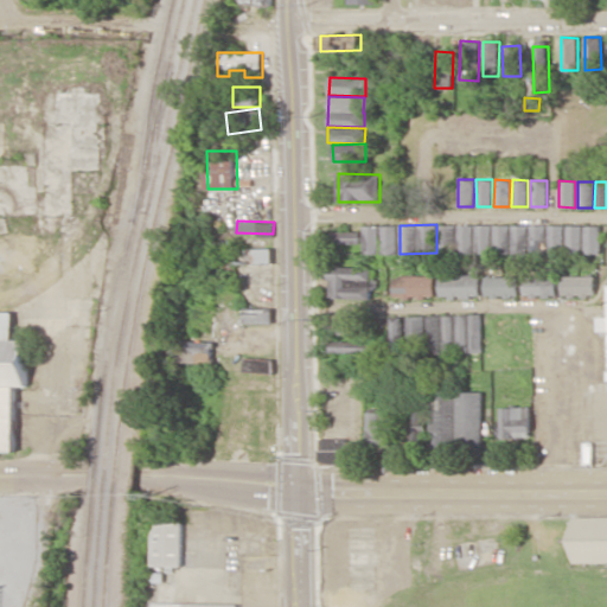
[(473,224),(457,224),(457,253),(473,253),(473,224)]
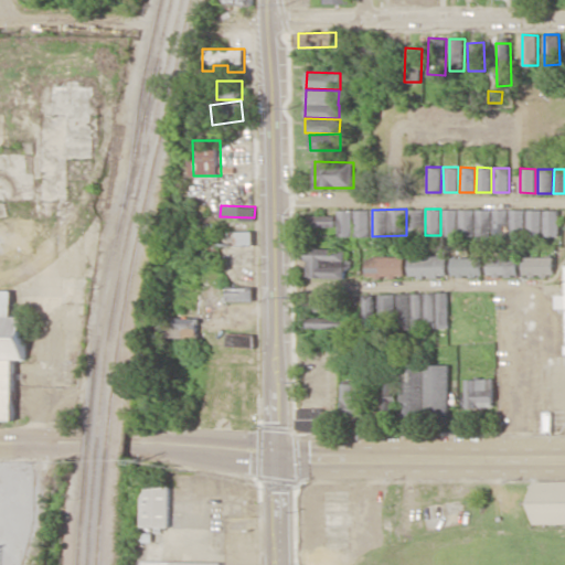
[(457,209),(441,210),(441,235),(457,235),(457,209)]
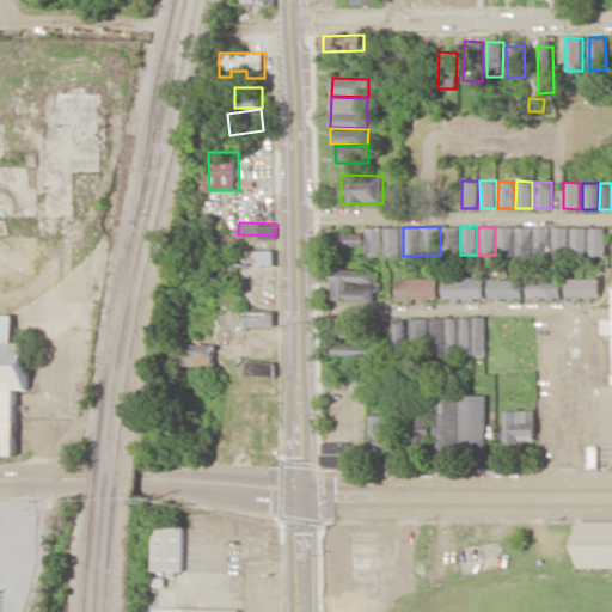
[(496,226),(497,255),(513,255),(513,226),(496,226)]
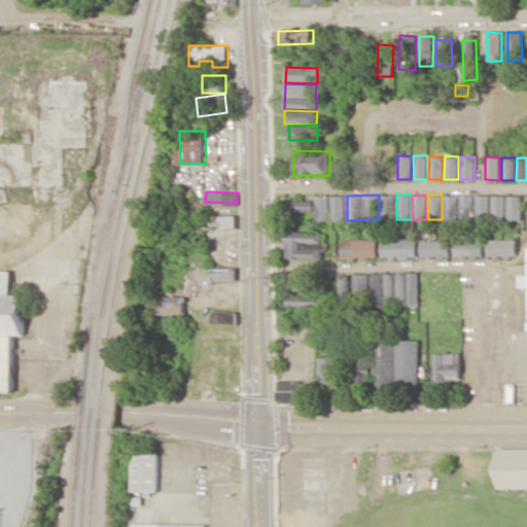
[(445,220),(458,219),(457,195),(444,196),(445,220)]
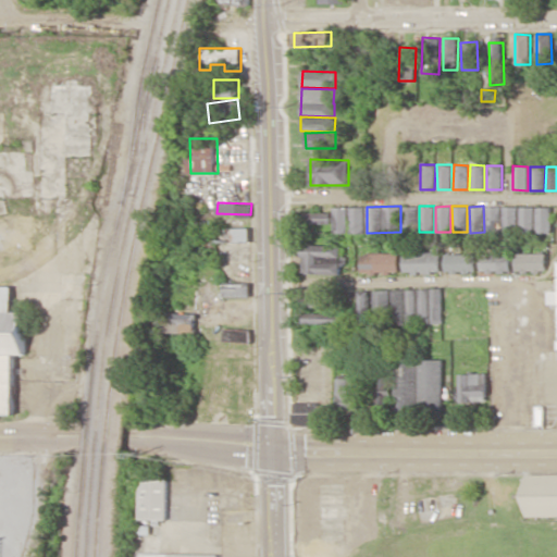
[(499,206),(486,207),(486,232),(500,232),(499,206)]
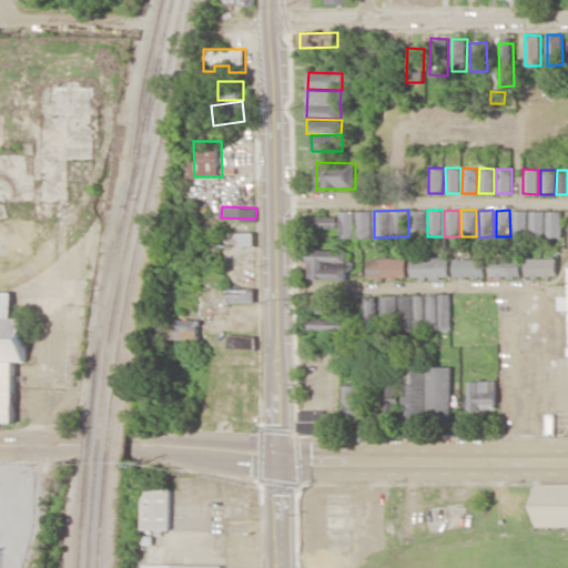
[(372,212),(340,211),(340,237),(372,237),(372,212)]
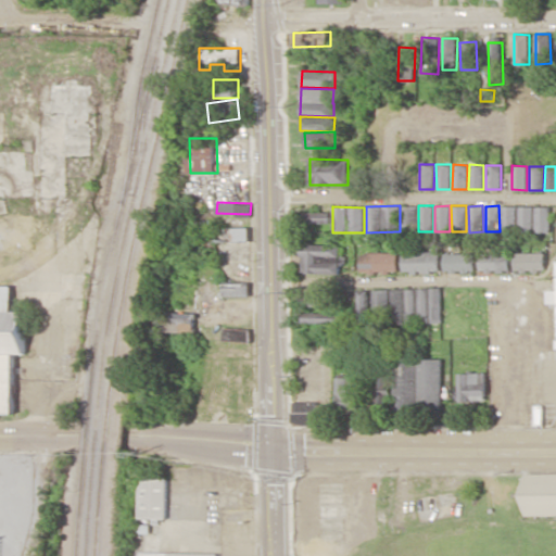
[(416,206),(402,206),(401,232),(416,232),(416,206)]
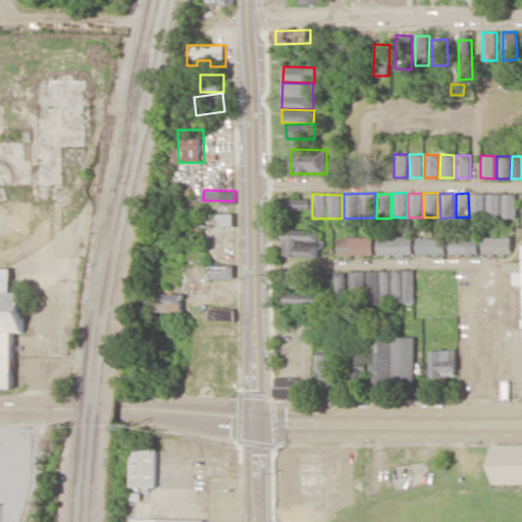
[(485,194),(471,194),(470,217),(484,217),(485,194)]
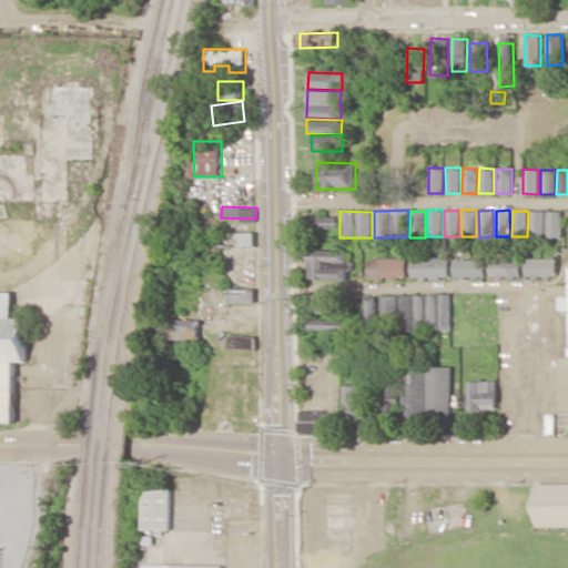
[(545,237),(545,211),(529,211),(529,236),(545,237)]
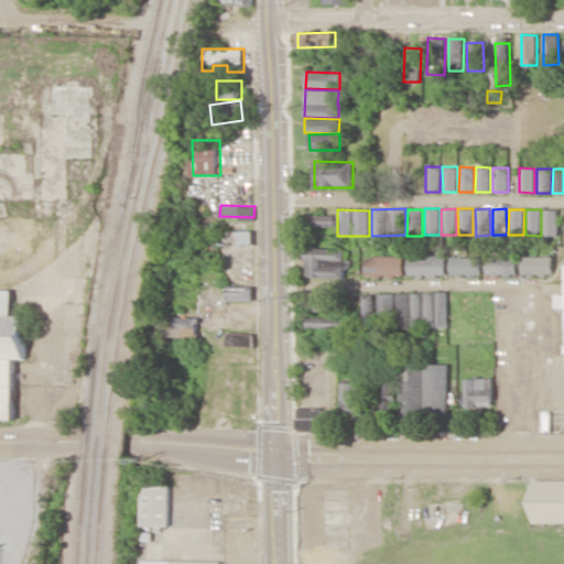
[(542,236),(559,236),(559,209),(542,209),(542,236)]
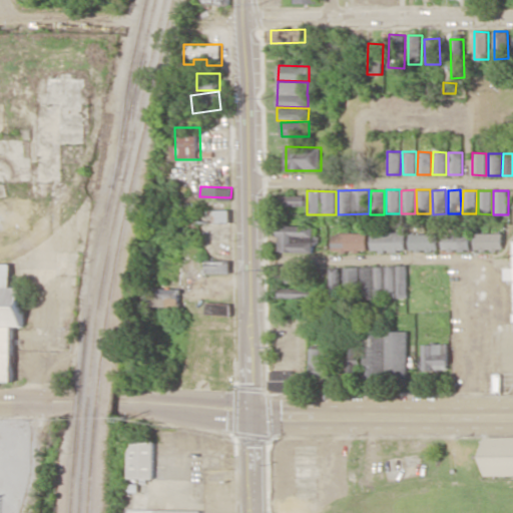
[(304,195),(280,195),(280,205),(304,204),(304,195)]
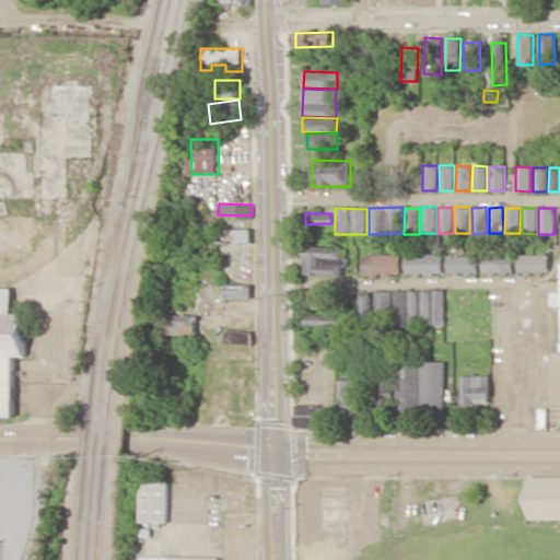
[(343,276),(345,248),(304,247),(303,275),(343,276)]
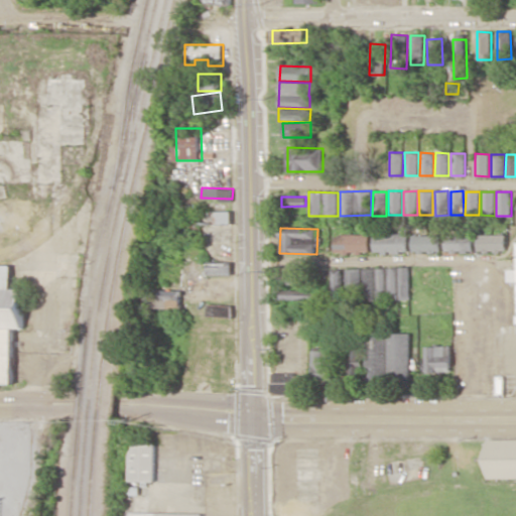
[(334,252),(368,252),(368,235),(335,234),(334,252)]
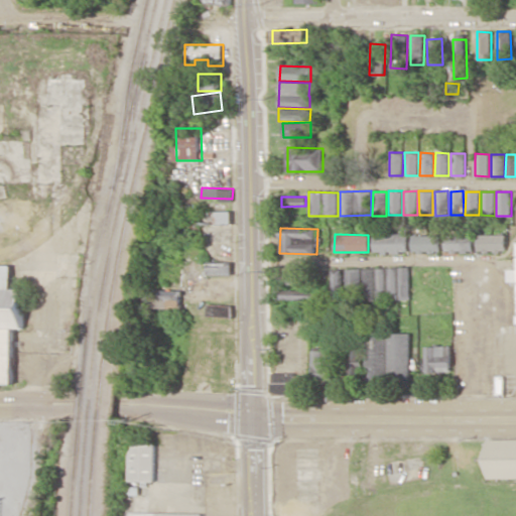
[(373,253),(407,253),(407,234),(373,234),(373,253)]
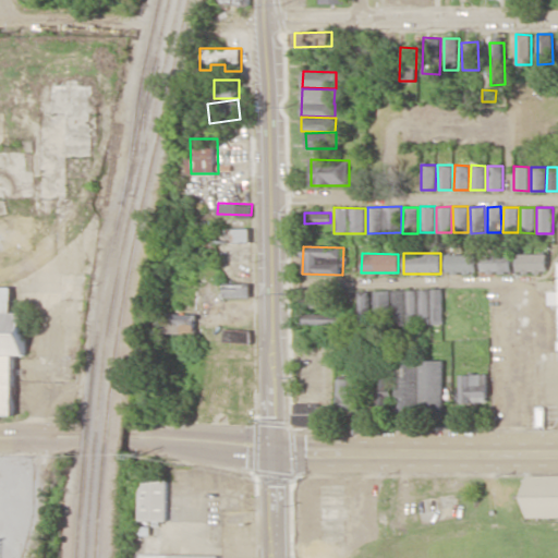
[(510,273),(511,253),(481,253),(481,271),(510,273)]
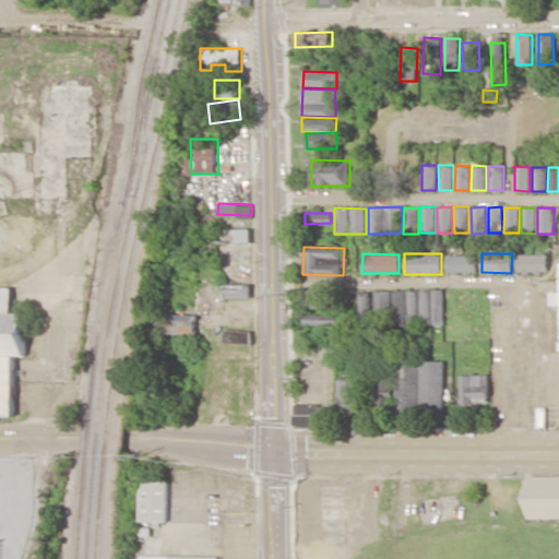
[(547,253),(516,254),(518,273),(547,272),(547,253)]
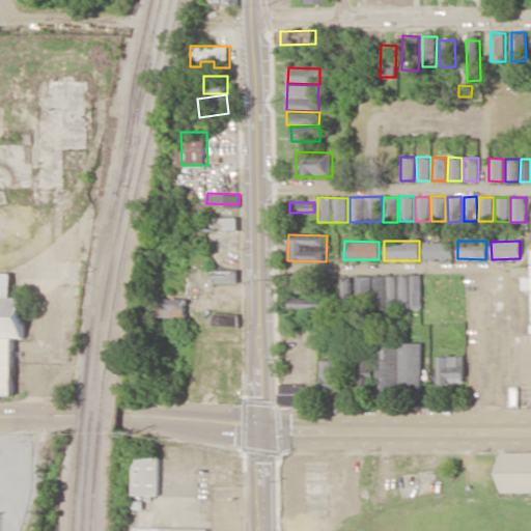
[(451,260),(451,243),(423,243),(423,260),(451,260)]
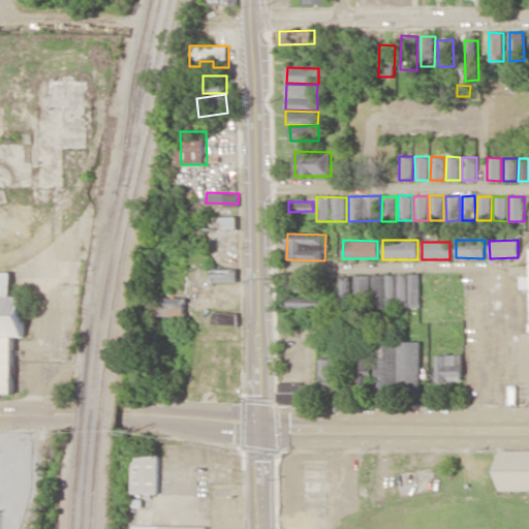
[(213,282),(239,282),(239,269),(213,269),(213,282)]
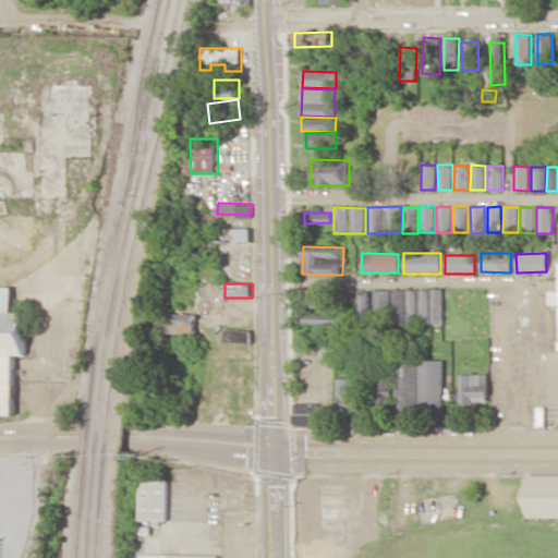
[(0,286),(15,287),(15,312),(28,312),(28,356),(16,355),(16,415),(0,414),(0,286)]
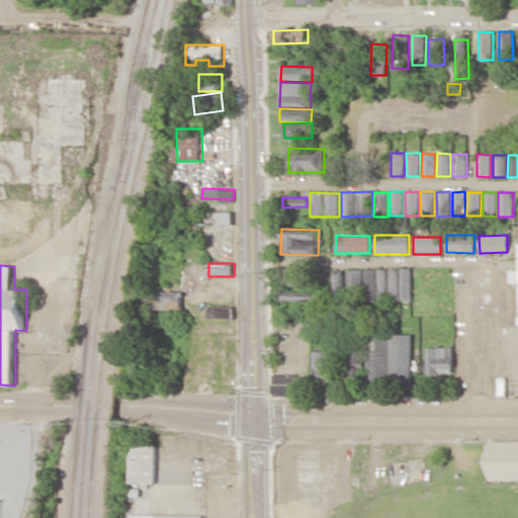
[(412,299),(411,268),(389,269),(390,300),(412,299)]
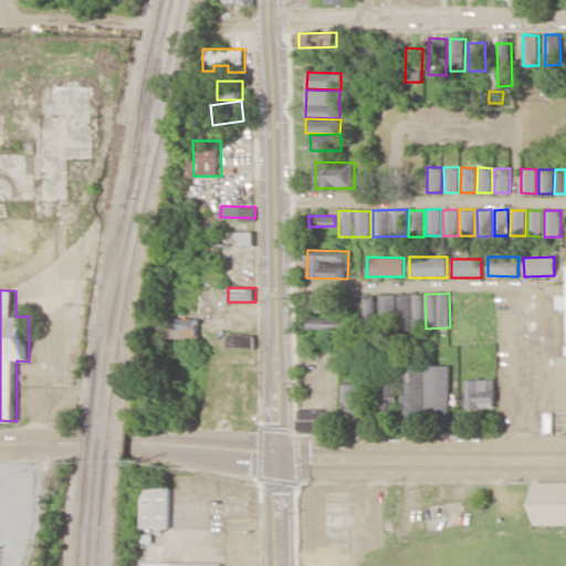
[(375,325),(374,294),(364,294),(365,325),(375,325)]
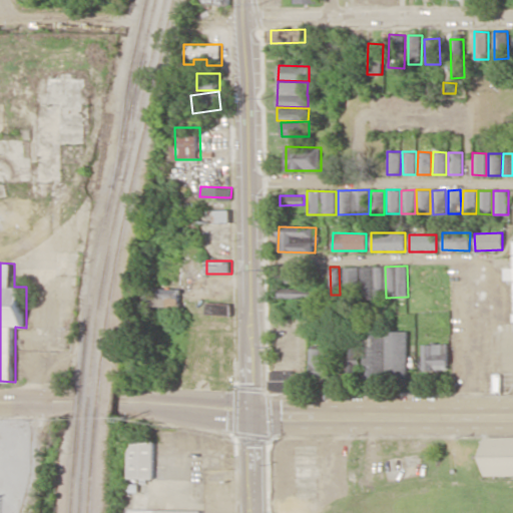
[(385,297),(384,267),(360,267),(361,298),(385,297)]
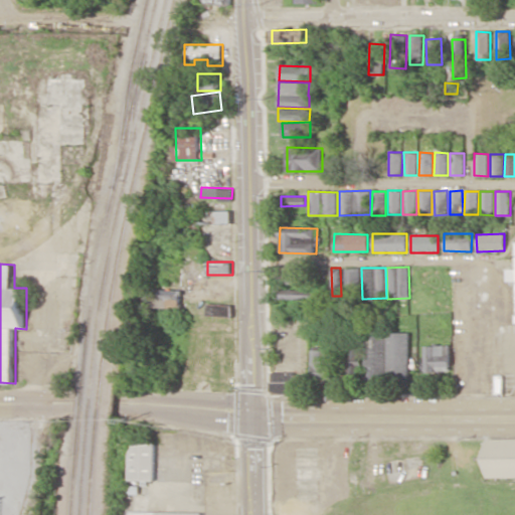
[(360,269),(345,269),(346,291),(360,291),(360,269)]
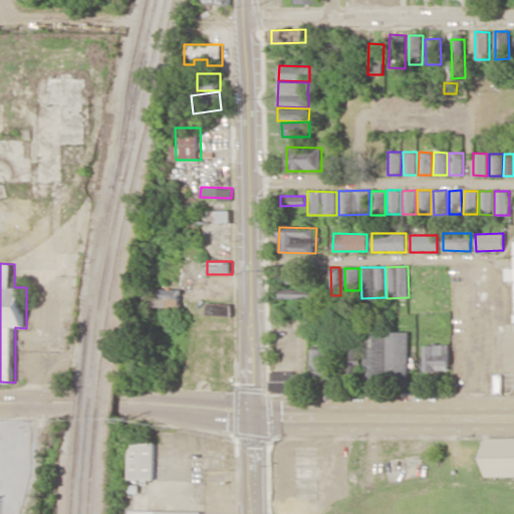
[(181,289),(154,289),(153,306),(181,307),(181,289)]
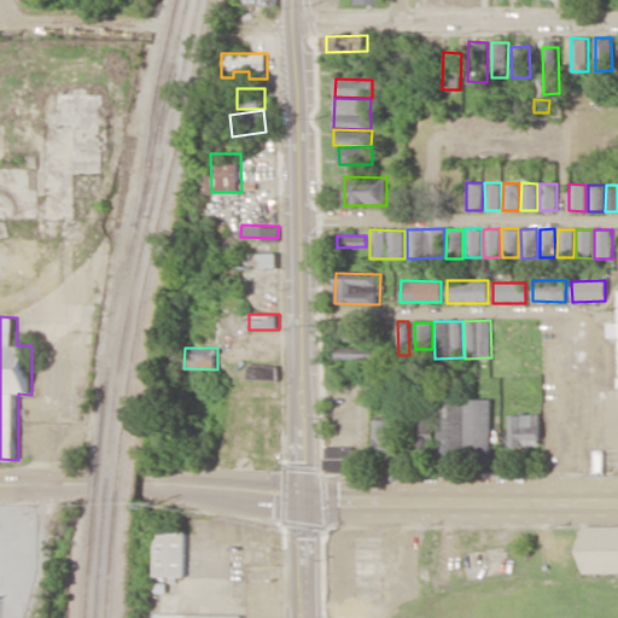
[(280,366),(249,365),(249,379),(279,380),(280,366)]
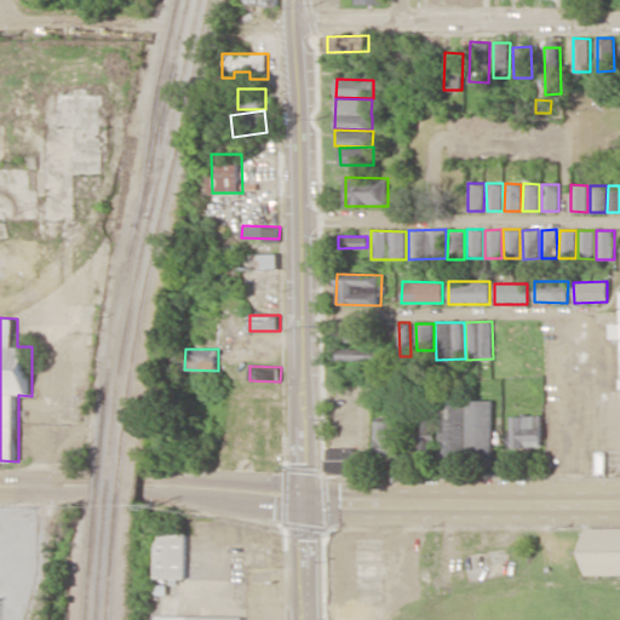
[(440,457),(466,458),(466,396),(440,396),(440,457)]
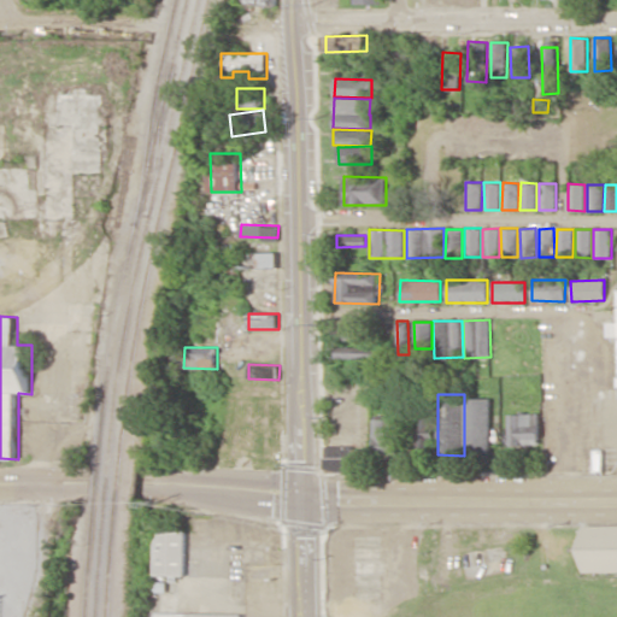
[(491,399),(465,399),(465,456),(491,456),(491,399)]
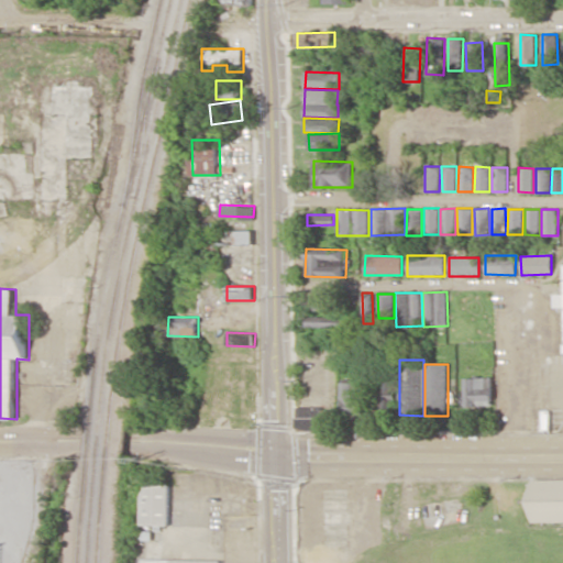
[(465,406),(493,406),(492,377),(465,378),(465,406)]
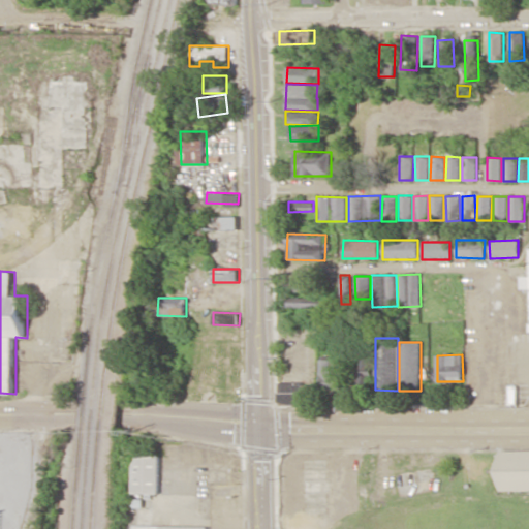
[(341,390),(342,360),(320,360),(319,389),(341,390)]
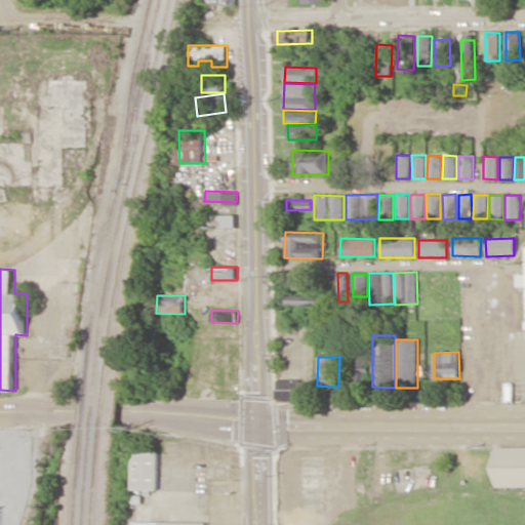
[(352,368),(353,387),(369,386),(368,368),(352,368)]
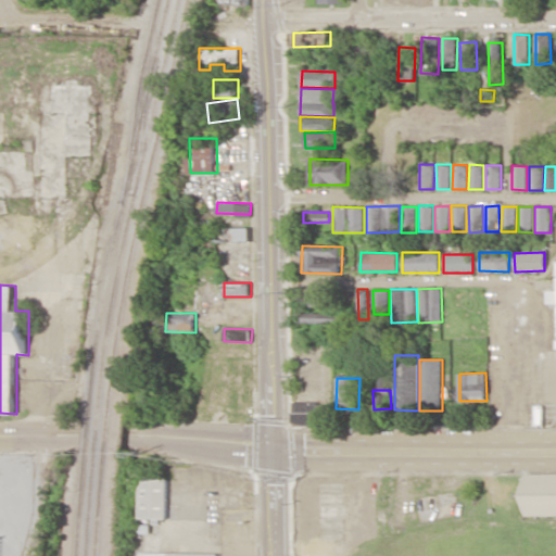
[(326,426),(326,404),(293,403),(293,425),(326,426)]
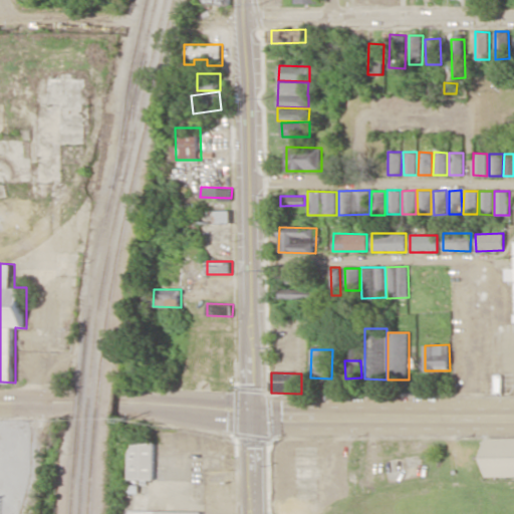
[(487,477),(513,476),(513,438),(486,439),(487,477)]
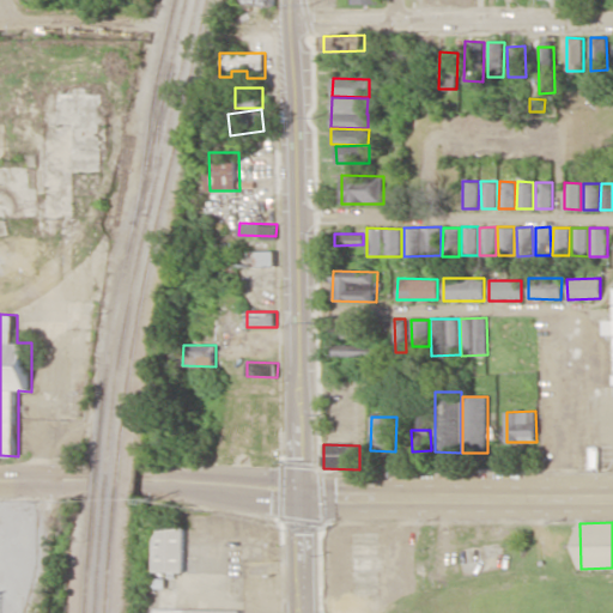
[(184,572),(186,528),(156,527),(155,571),(184,572)]
